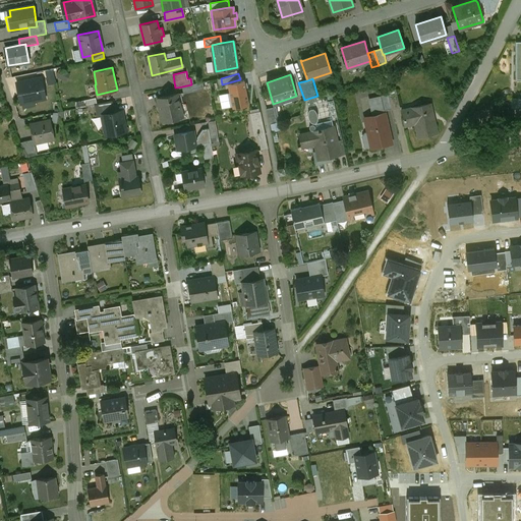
[(41,79),(17,84),(20,104),(45,100),(41,79)]
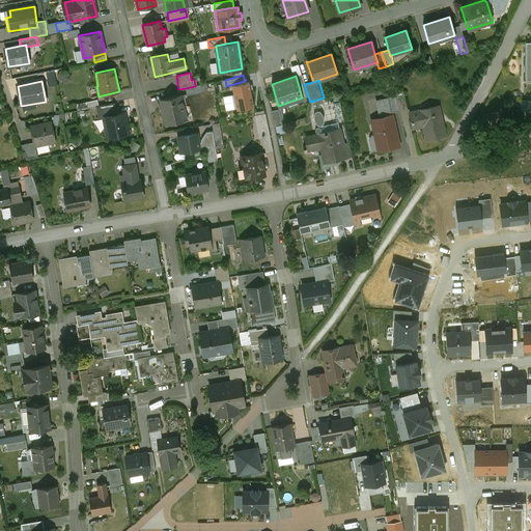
[(249,82),(232,85),(238,110),(254,107),(250,85),(249,82)]
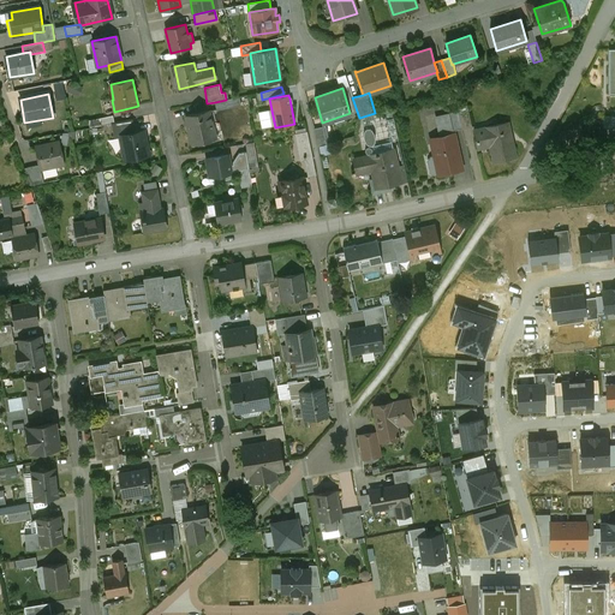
[(226,100),(215,102),(216,111),(240,105),(239,96),(226,100)]
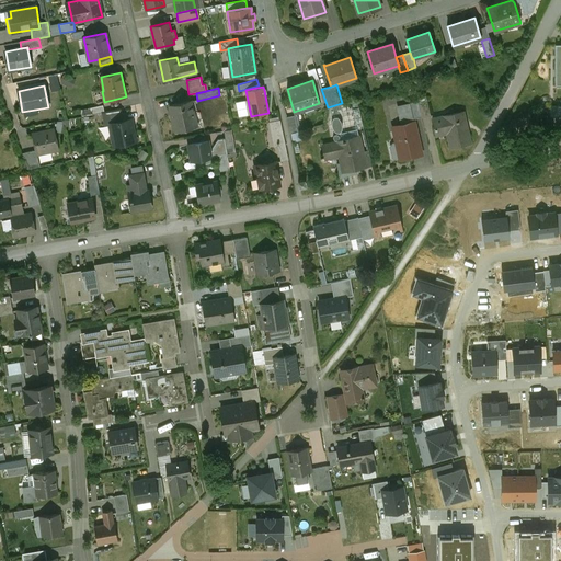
[(427,99),(418,101),(422,117),(431,115),(427,99)]
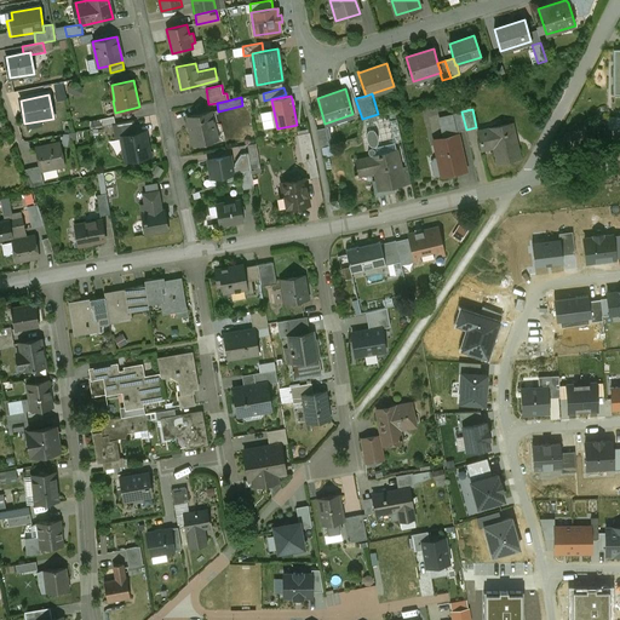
[(211,112),(187,116),(187,118),(194,144),(193,144),(193,145),(218,139),(218,138),(216,139),(212,126),(214,126),(211,112)]
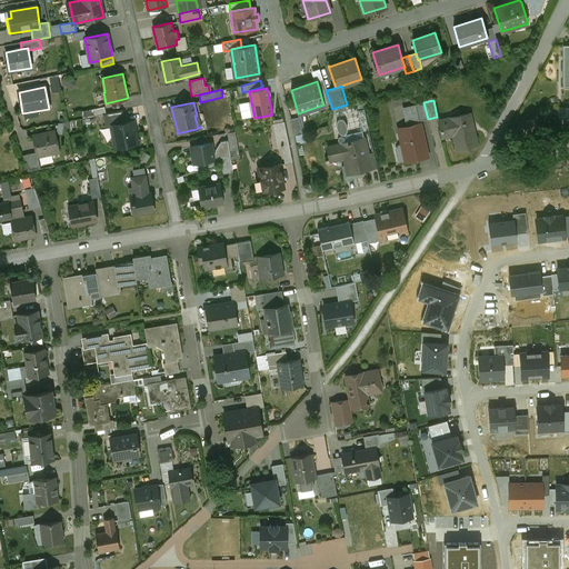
[(423,102),(416,105),(419,121),(428,119),(423,102)]
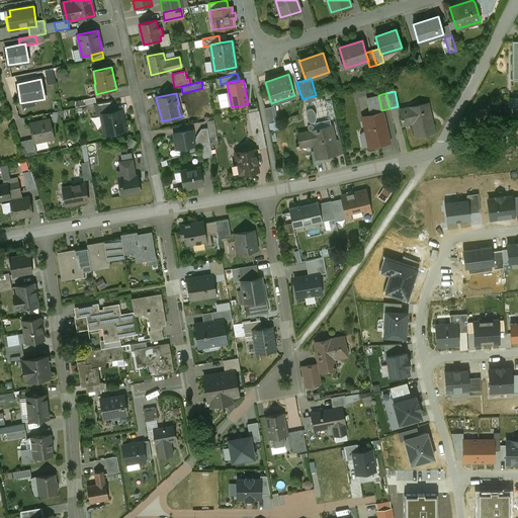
[(95,97),(84,99),(85,105),(94,103),(96,103),(95,97)]
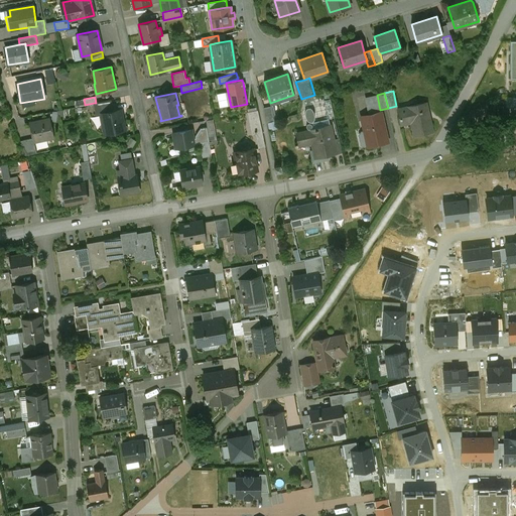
[(101,114),(114,111),(111,100),(96,103),(94,103),(96,116),(102,115),(101,114)]
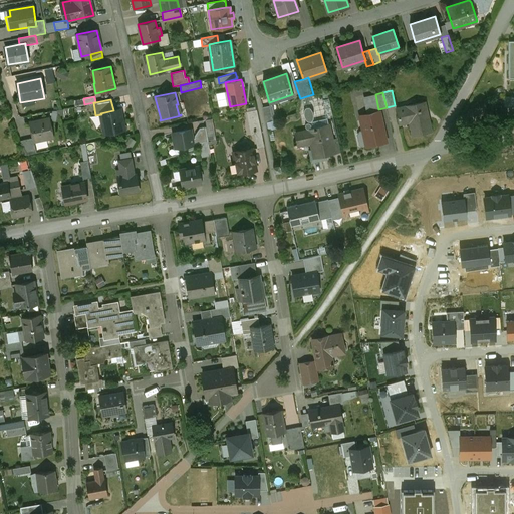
[(406,106),(396,108),(400,123),(410,121),(413,136),(431,132),(424,102),(406,106)]
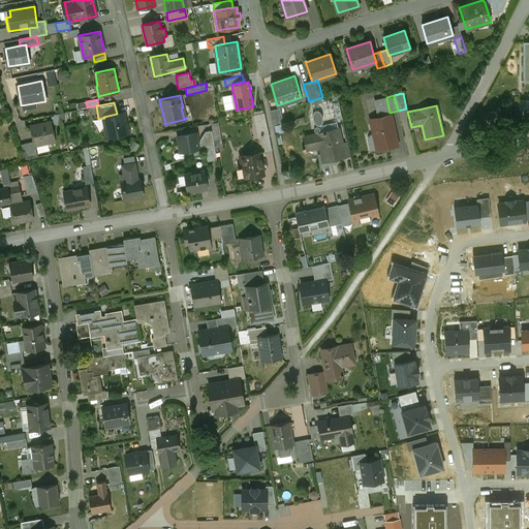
[(280,109),(270,111),(273,126),(283,123),(282,123),(280,109)]
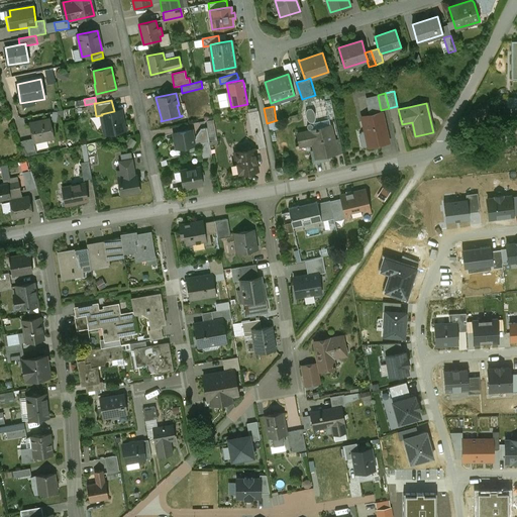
[(312,108),(310,108),(310,106),(307,107),(307,108),(306,109),(306,112),(306,114),(306,117),(307,120),(309,121),(310,122),(310,123),(309,123),(308,124),(307,124),(307,126),(307,128),(308,128),(309,129),(310,129),(310,130),(330,125),(329,120),(329,119),(328,119),(315,122),(314,122),(313,121),(315,120),(315,118),(315,115),(314,112),(313,110),(312,108)]
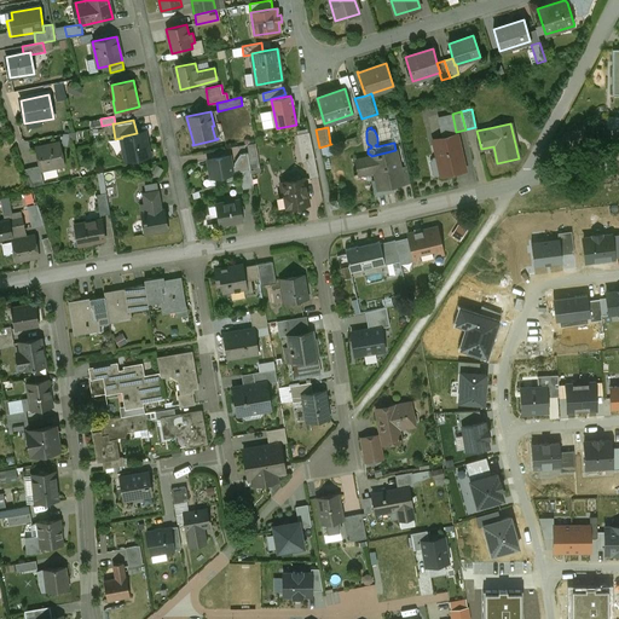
[(137,133),(121,137),(122,138),(127,160),(150,155),(145,132),(137,133)]
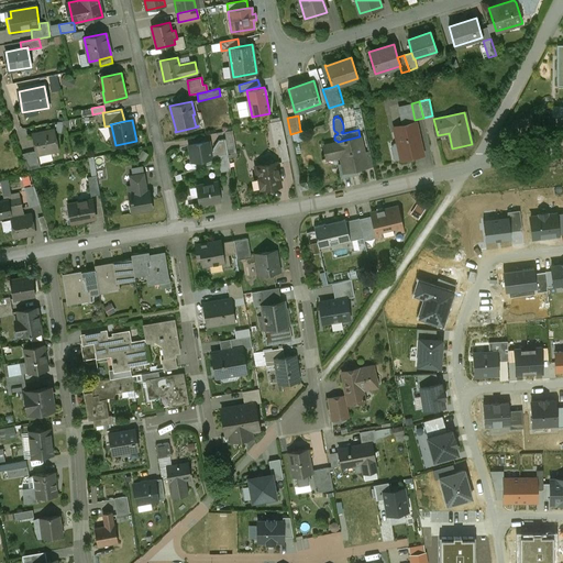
[(282,120),(271,122),(275,145),(278,145),(286,143),(282,120)]
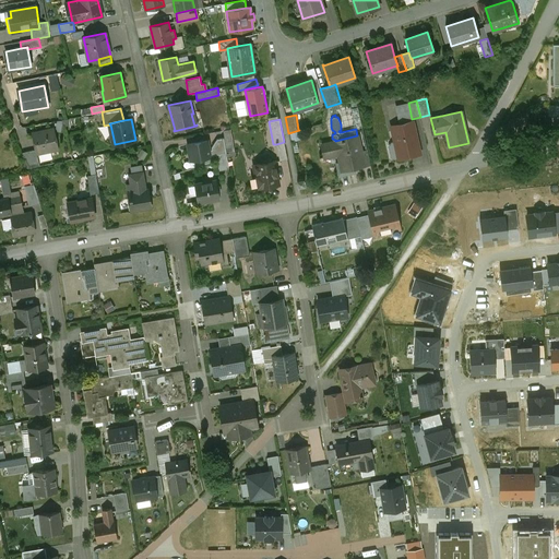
[(413,121),(391,127),(399,158),(401,157),(402,157),(409,155),(409,156),(420,153),(413,121)]
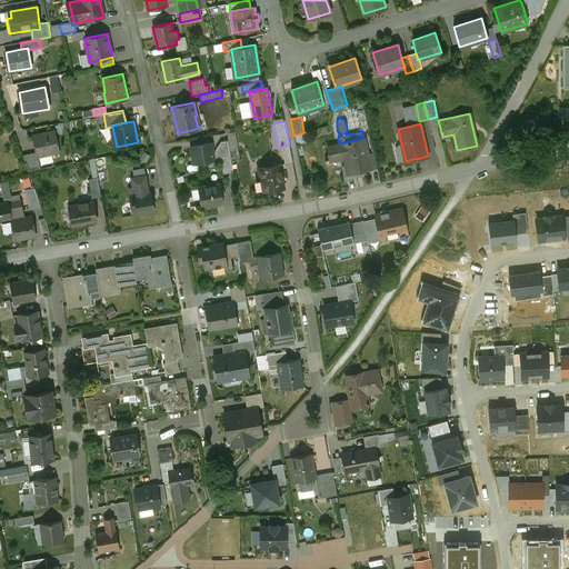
[(55,131),(35,135),(36,145),(37,152),(38,156),(58,152),(55,131)]
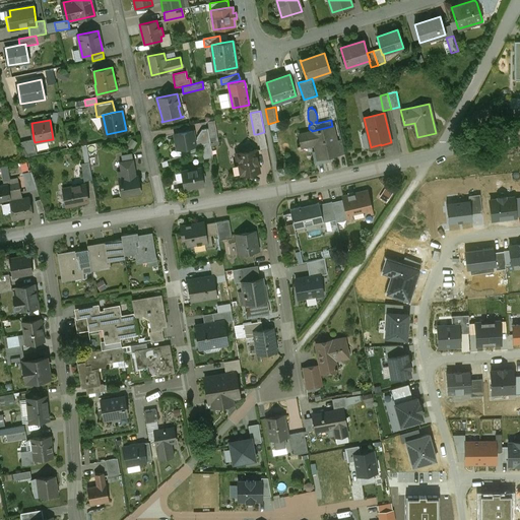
[(312,131),(299,134),(302,146),(315,144),(316,150),(313,151),(316,164),(325,161),(323,155),(338,152),(336,141),(332,126),(312,131)]
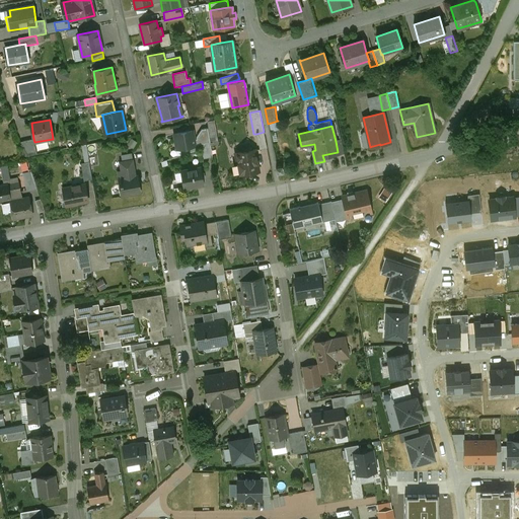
[(193,131),(174,134),(176,149),(180,148),(181,155),(196,150),(197,149),(198,148),(199,147),(199,146),(199,144),(201,144),(210,142),(208,128),(202,130),(197,137),(197,139),(195,139),(193,131)]
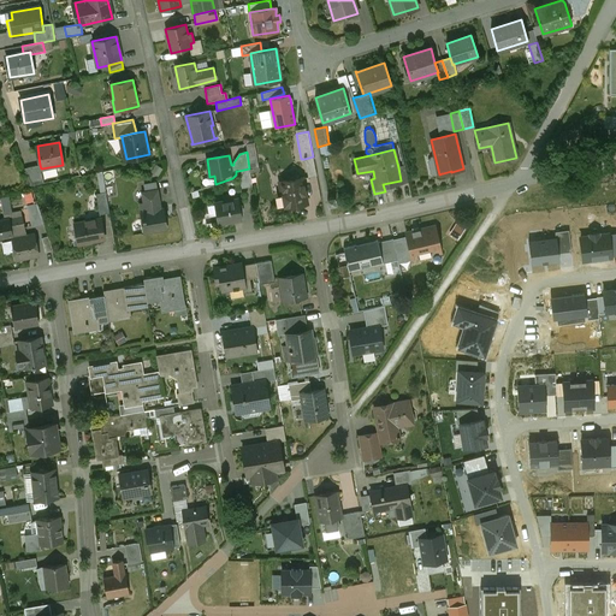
[(313,157),(304,159),(308,177),(317,176),(313,157)]
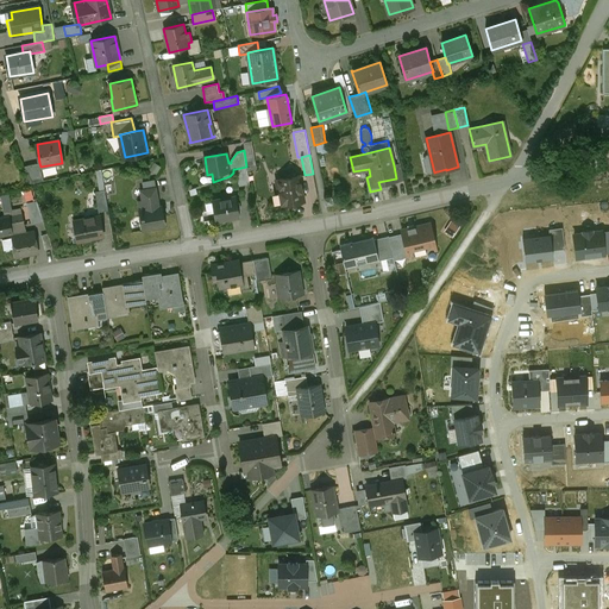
[(39,163),(24,165),(31,183),(43,181),(41,167),(39,163)]
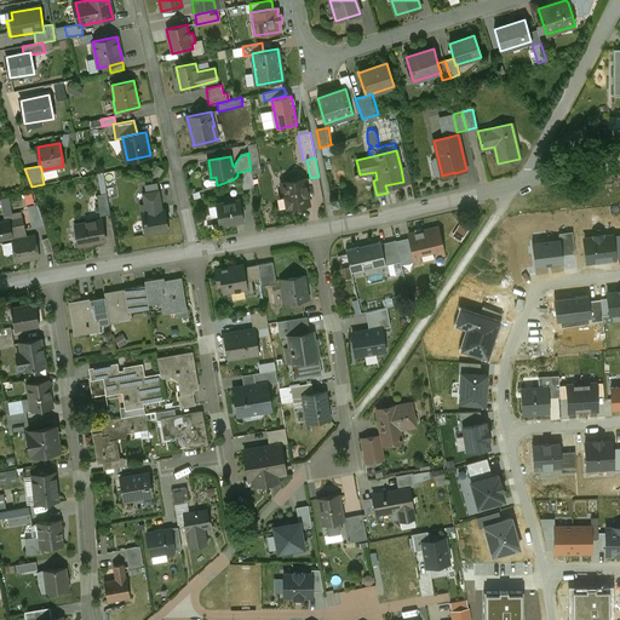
[(408,167),(401,168),(403,182),(405,184),(411,183),(408,167)]
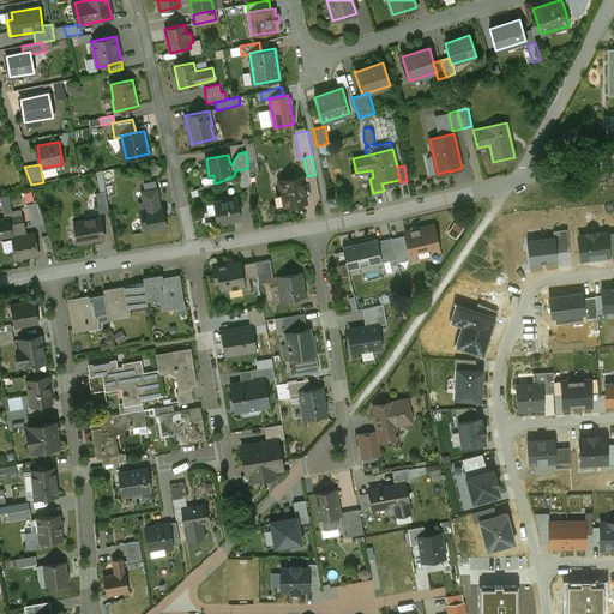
[(248,168),(238,170),(240,187),(252,186),(248,168)]
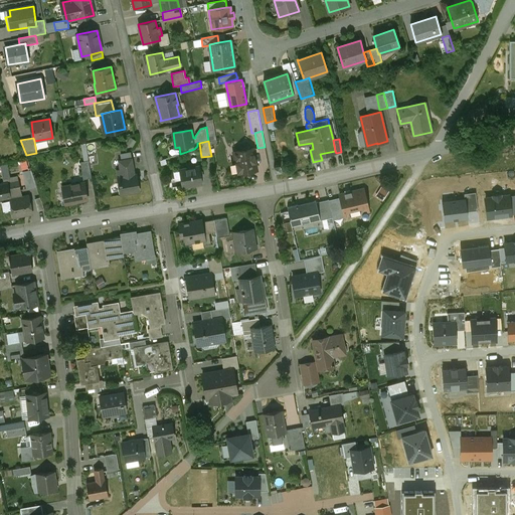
[(252,148),(234,152),(237,173),(256,170),(252,148)]
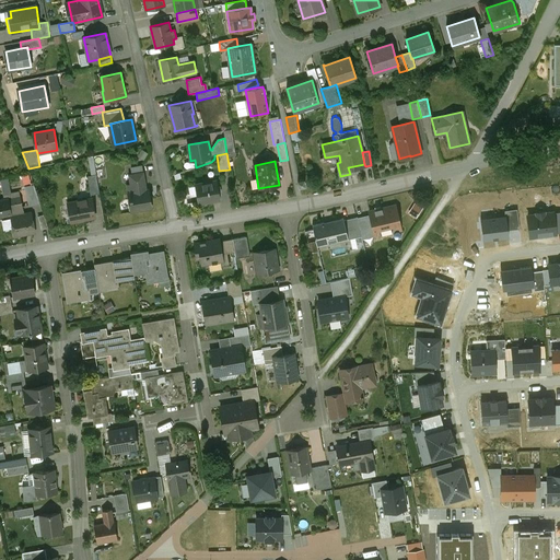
[(132,174),(128,175),(131,193),(147,189),(143,172),(141,172),(132,174)]
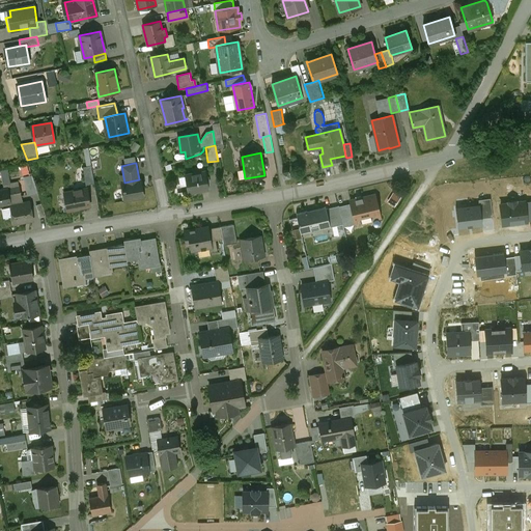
[(91,166),(83,167),(86,185),(94,184),(91,166)]
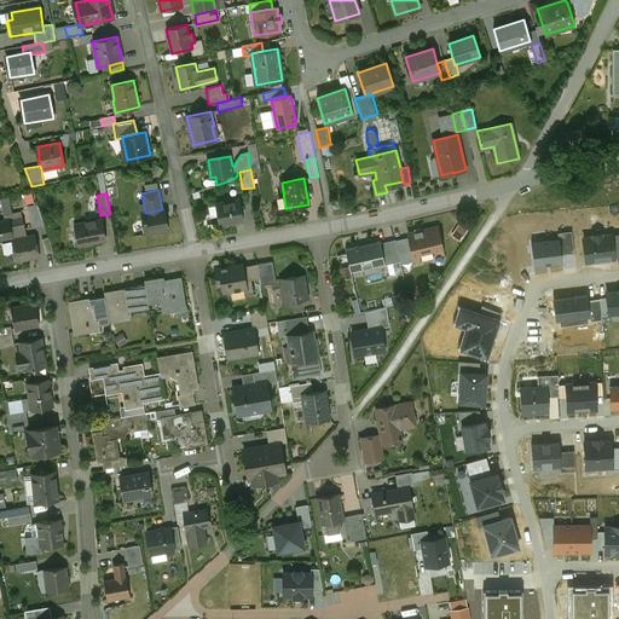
[(12,196),(4,197),(5,214),(13,213),(12,196)]
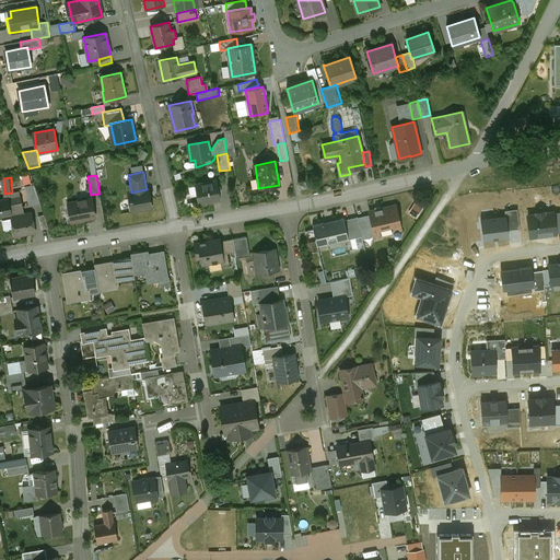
[(217,181),(195,185),(198,203),(220,200),(217,181)]
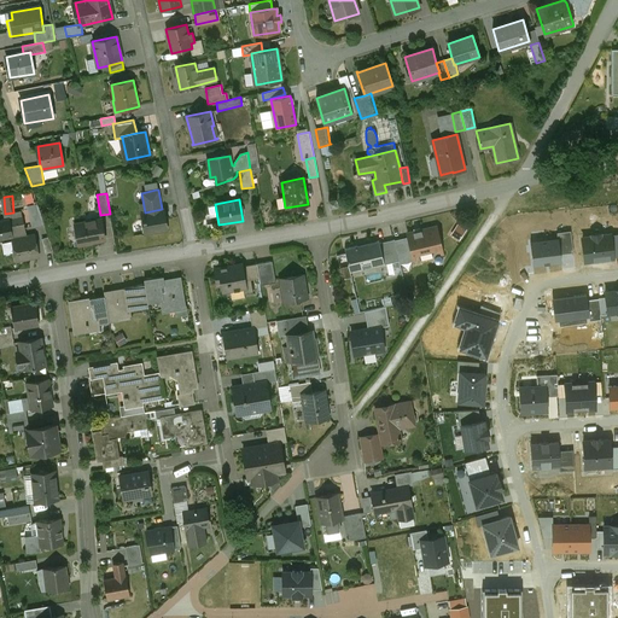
[(38,205),(27,207),(31,226),(31,228),(45,225),(38,205)]
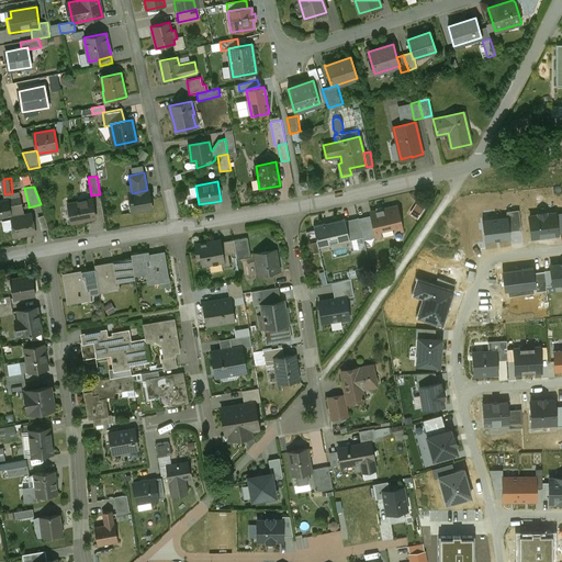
[(132,193),(128,193),(130,202),(131,202),(133,210),(132,210),(132,212),(133,212),(133,211),(142,209),(142,211),(153,210),(148,190),(147,190),(132,193)]
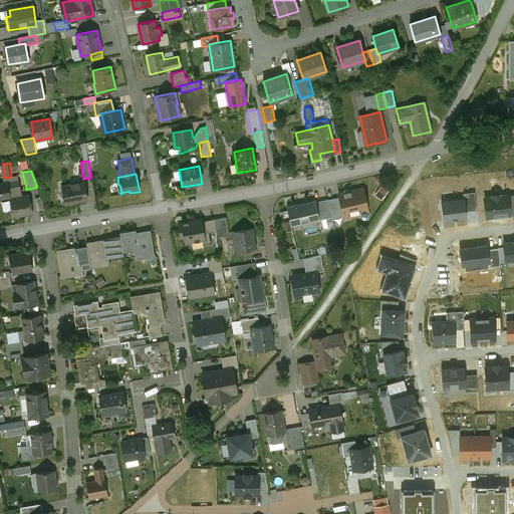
[(18,181),(0,184),(0,198),(10,197),(9,193),(20,190),(18,181)]
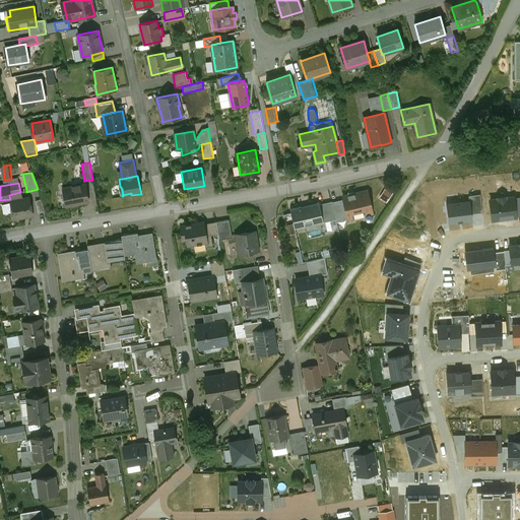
[(85,184),(63,188),(64,197),(67,197),(69,206),(77,205),(77,204),(88,202),(85,184)]
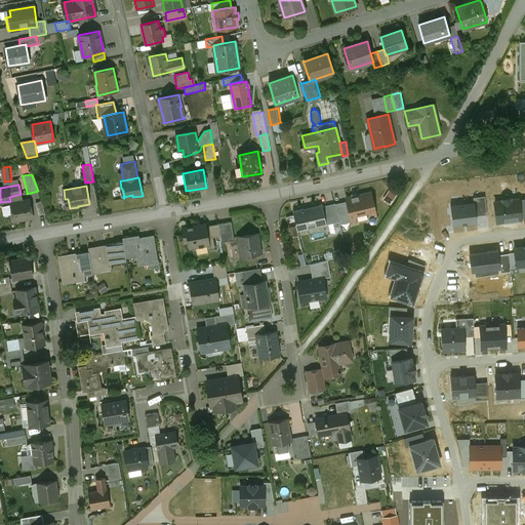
[(370,193),(347,199),(350,212),(350,215),(356,214),(358,220),(367,217),(366,211),(374,209),(370,193)]
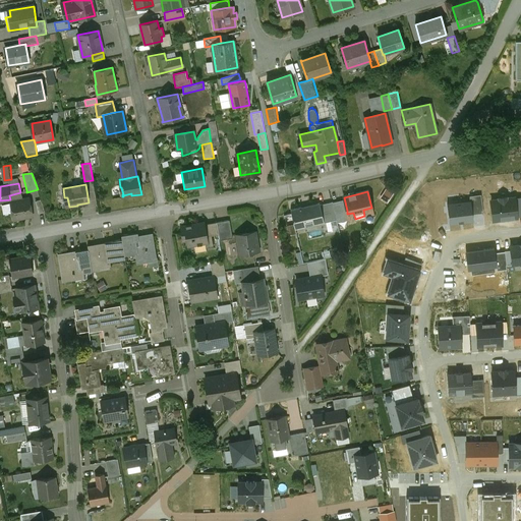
[(20,192),(9,195),(10,199),(14,220),(33,216),(29,198),(22,199),(20,192)]
